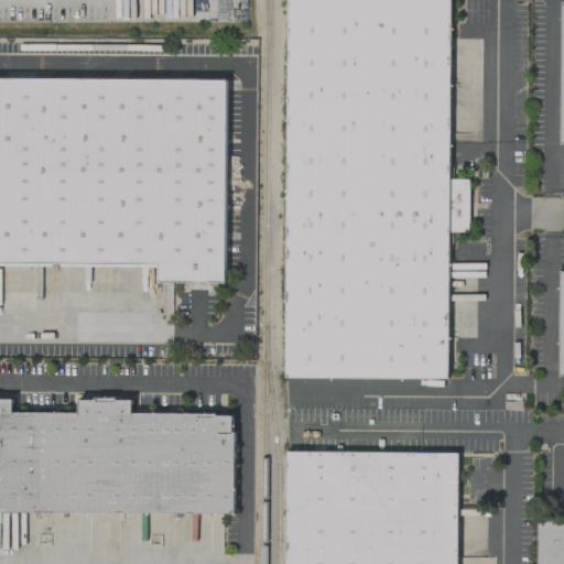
[(285,0),(284,376),(446,376),(447,231),(467,231),(467,177),(447,177),(447,0),(285,0)]
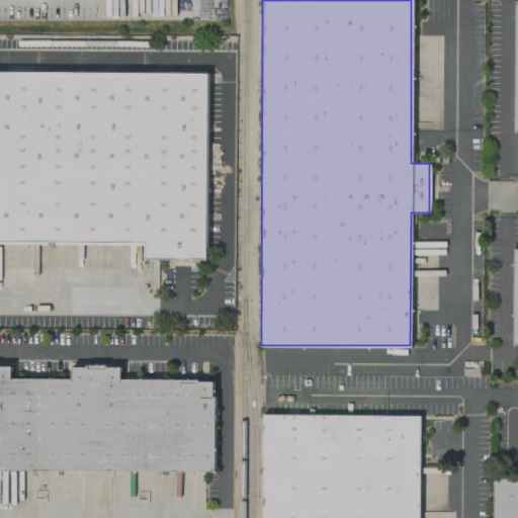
[(0,70),(205,72),(204,258),(145,257),(145,242),(0,241),(0,70)]
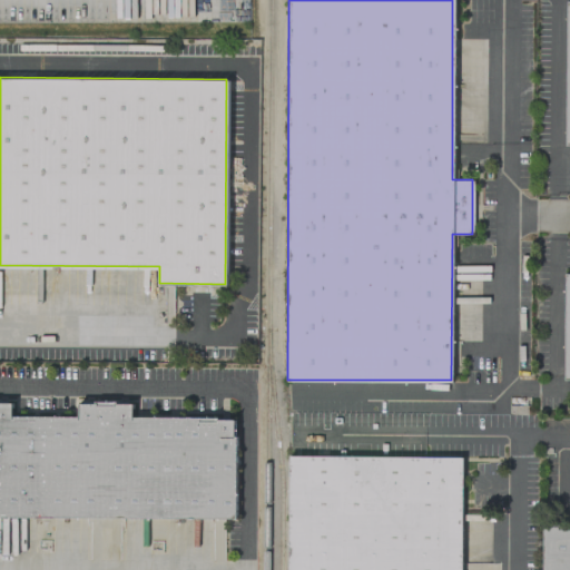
[(0,402),(11,402),(11,416),(78,416),(78,403),(94,403),(94,401),(116,401),(116,403),(133,403),(133,416),(217,416),(217,419),(233,419),(233,436),(235,436),(234,518),(0,516),(0,402)]
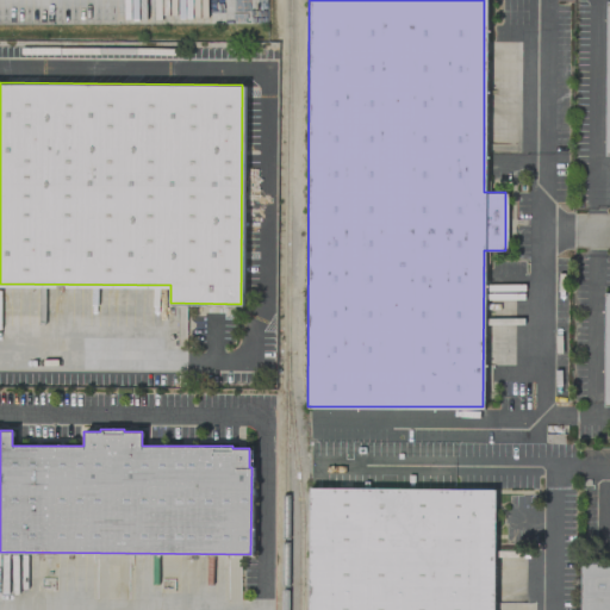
[(492,609),(307,609),(309,487),(493,490),(492,609)]
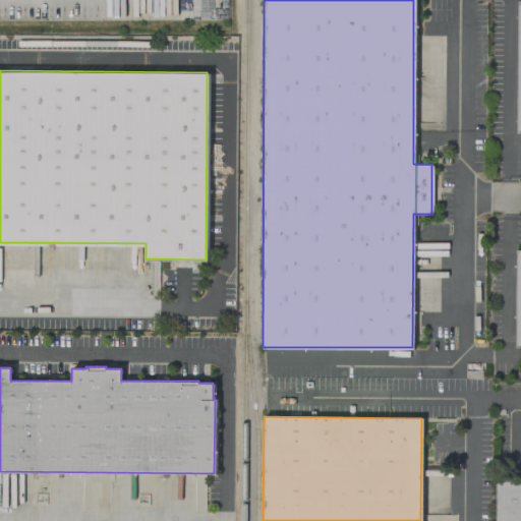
[(495,520),(496,480),(520,480),(520,520),(495,520)]
